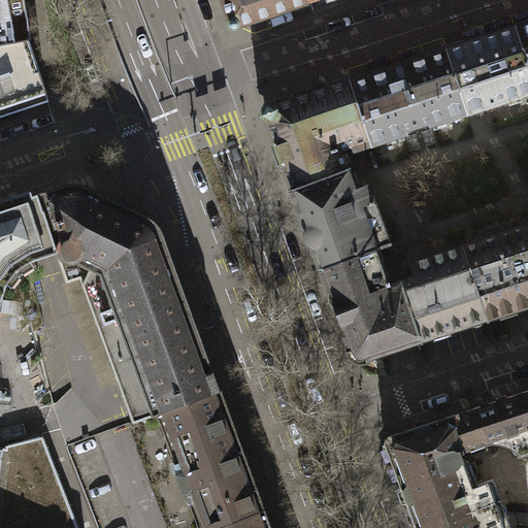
[(31,40),(24,0),(0,0),(0,44),(29,40),(31,40)]
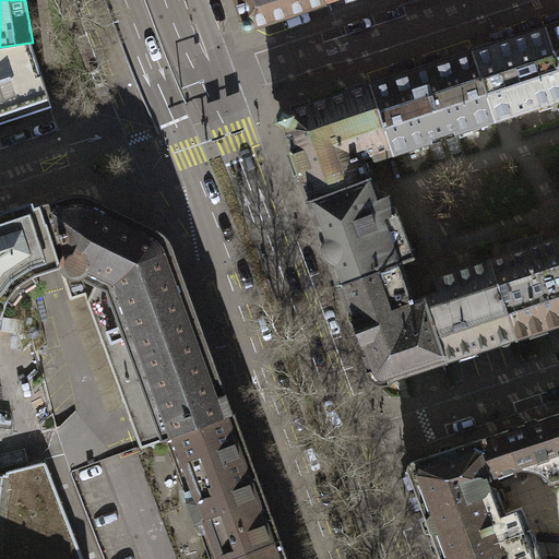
[(233,0),(244,28),(322,3),(321,1),(325,0),(343,0),(344,0),(233,0)]
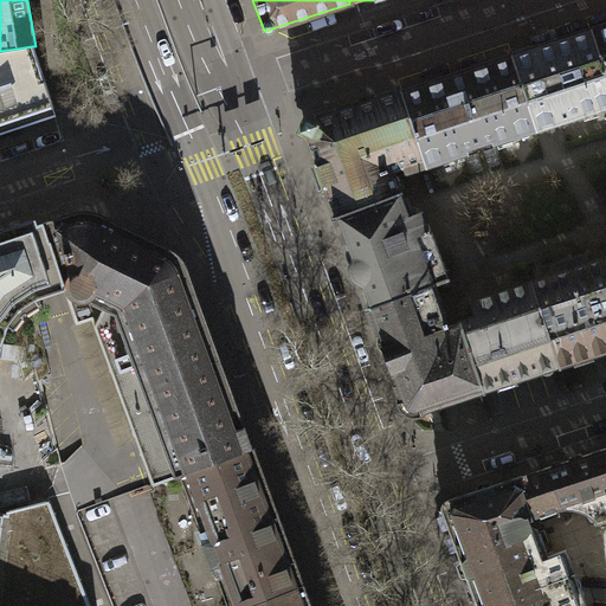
[(298,123),(331,216),(397,192),(388,169),(400,166),(403,172),(545,126),(605,105),(605,23),(521,51),(298,123)]
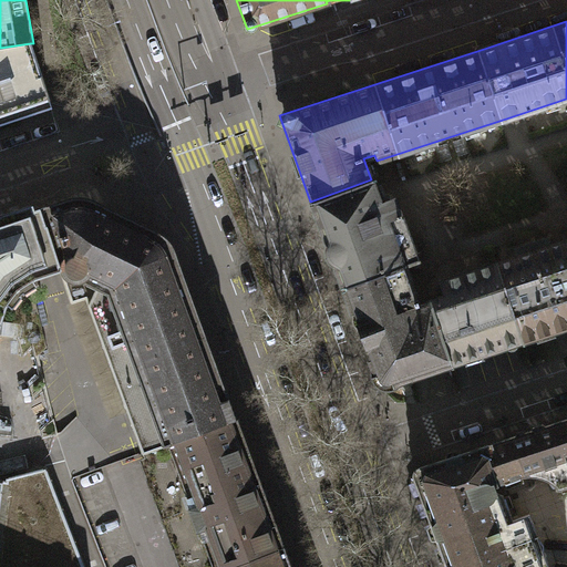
[(0,116),(50,100),(31,43),(0,48),(0,116)]
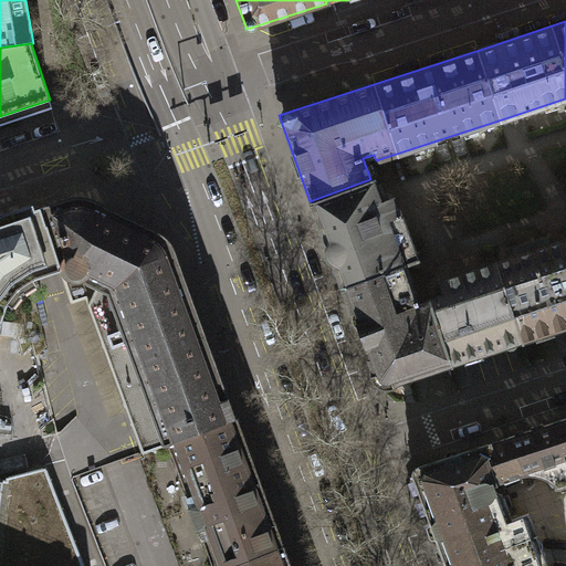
[(313,211),(341,286),(401,266),(374,188),(370,179),(310,201),(313,211)]
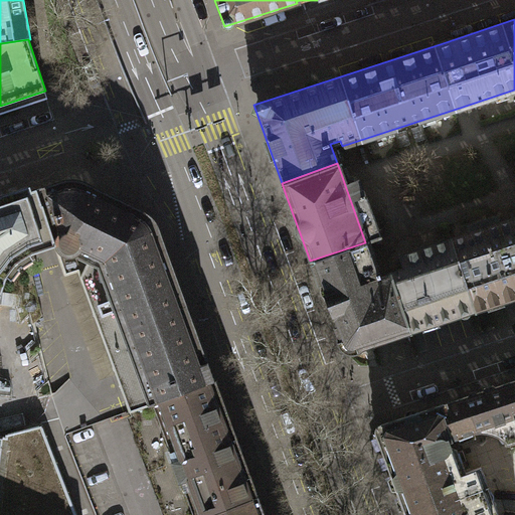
[(37,189),(55,246),(65,276),(78,272),(120,384),(130,411),(215,379),(204,353),(158,230),(153,223),(148,218),(142,215),(88,185),(78,181),(71,178),(63,180),(37,189)]
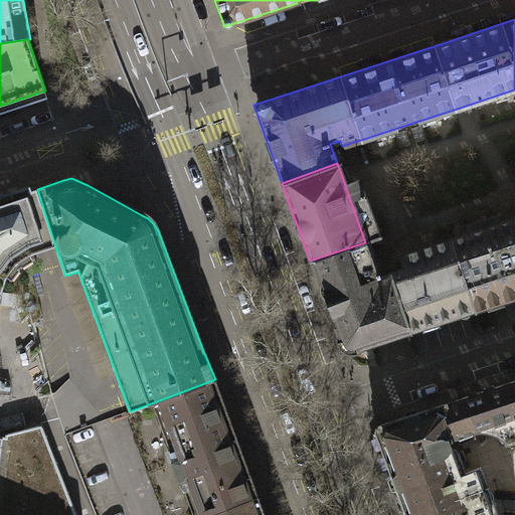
[(0,450),(3,436),(0,434),(0,285),(3,277),(14,265),(29,255),(45,249),(55,246),(37,189),(31,191),(30,185),(27,186),(0,194),(0,450)]
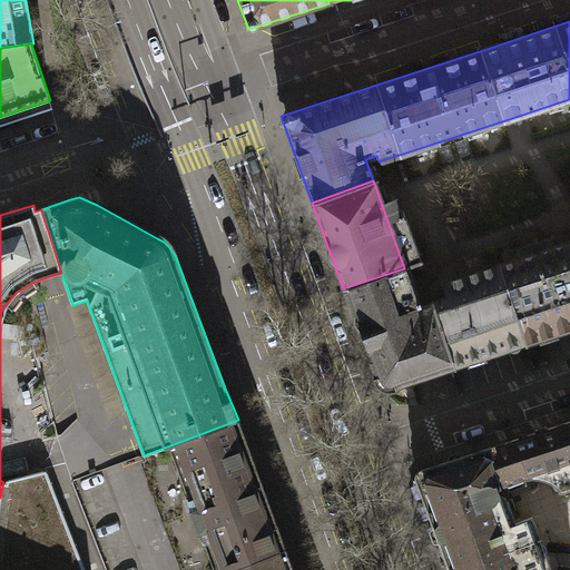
[(413,292),(404,268),(343,288),(380,387),(569,325),(569,249),(567,241),(439,283),(442,296),(418,304),(413,292)]
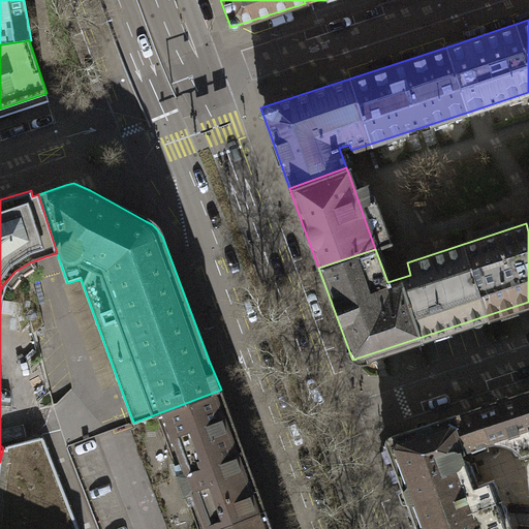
[(528,528),(528,387),(380,437),(413,528),(528,528)]
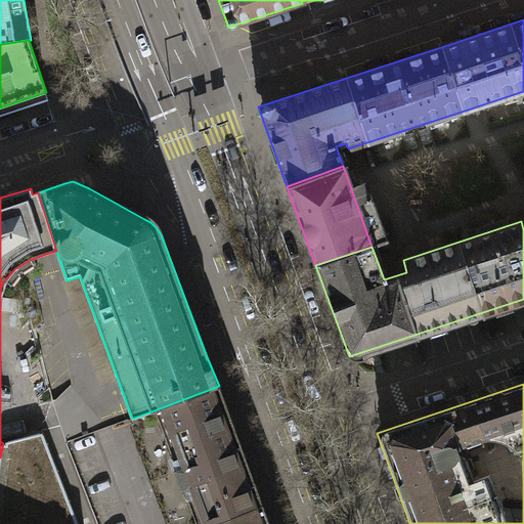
[(219,386),(132,419),(168,523),(207,523),(258,506),(219,386)]
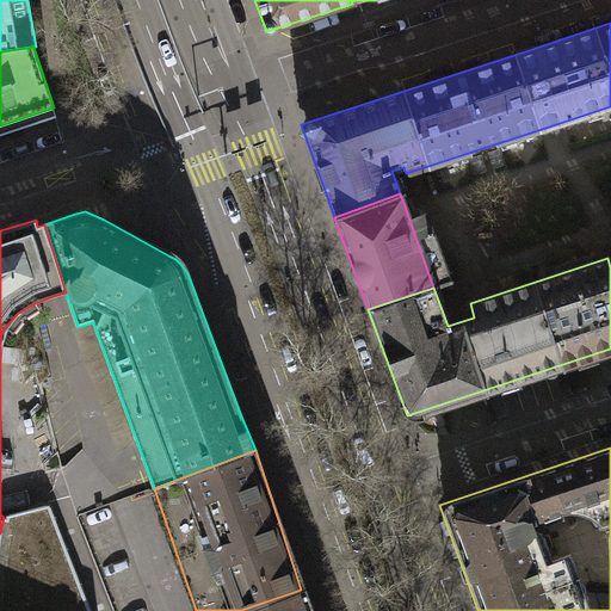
[(4,517),(0,534),(0,610),(88,610),(49,505),(4,517)]
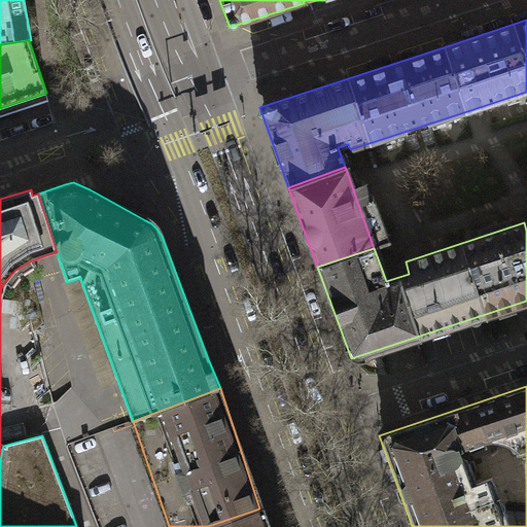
[(266,526),(259,508),(208,526),(266,526)]
